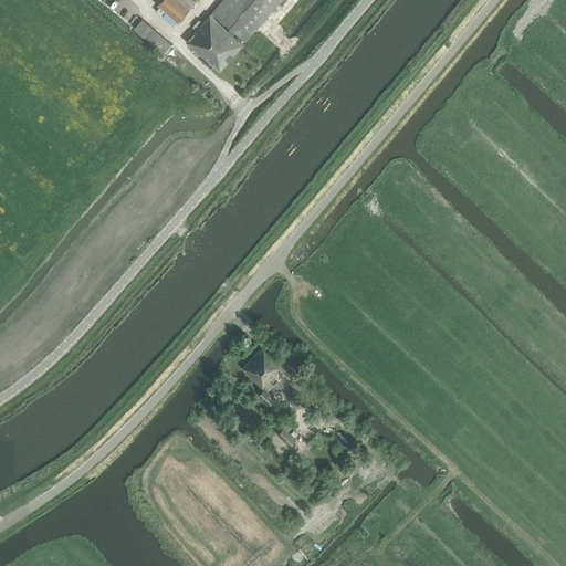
[(196,1),(194,0),(160,0),(157,4),(178,22),(190,8),(196,1)]
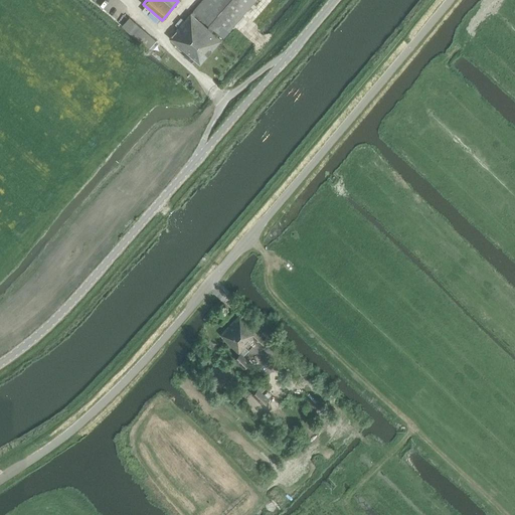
[(202,0),(194,10),(224,36),(255,0),(202,0)]
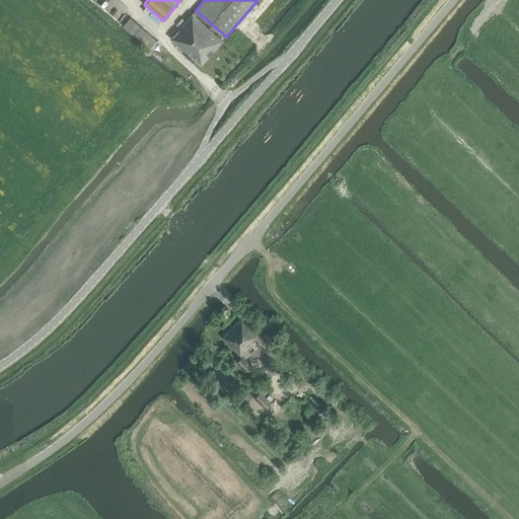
[(215,50),(223,40),(193,13),(171,38),(202,64),(215,50)]
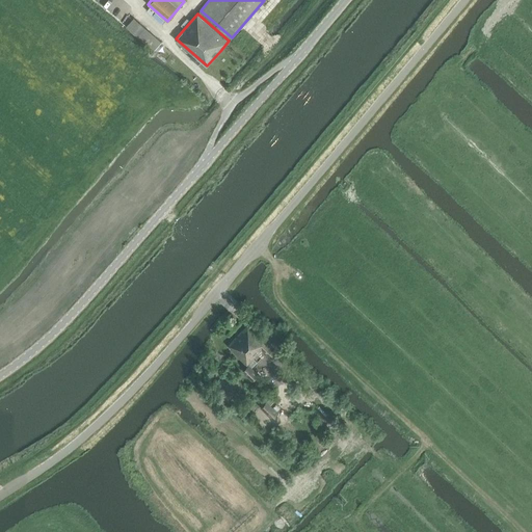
[(158,38),(145,27),(137,36),(150,48),(158,38)]
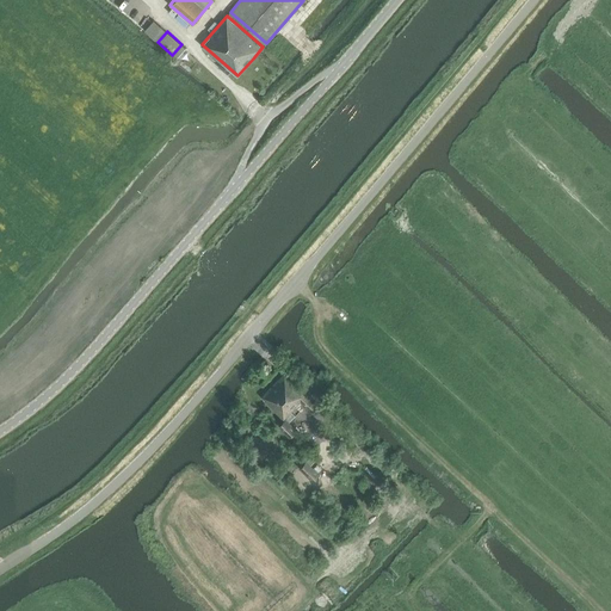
[(260,399),(283,421),(277,427),(289,438),(295,432),(288,424),(295,418),(290,413),(300,403),(308,412),(315,406),(284,375),(260,399)]
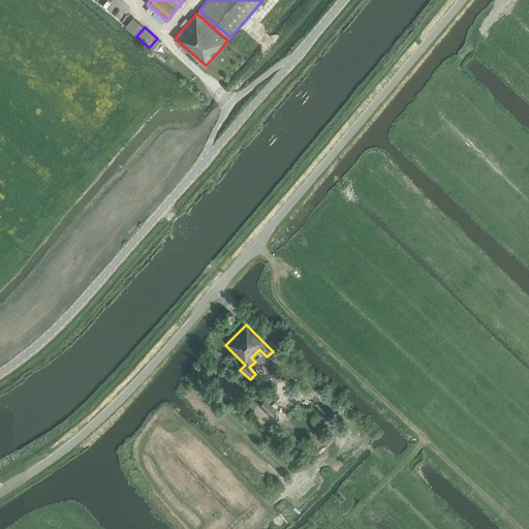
[(278,410),(266,399),(259,405),(272,416),(278,410)]
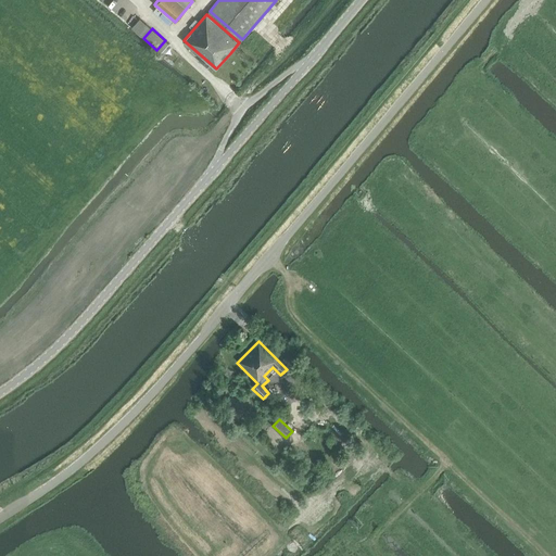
All buildings are outlined.
